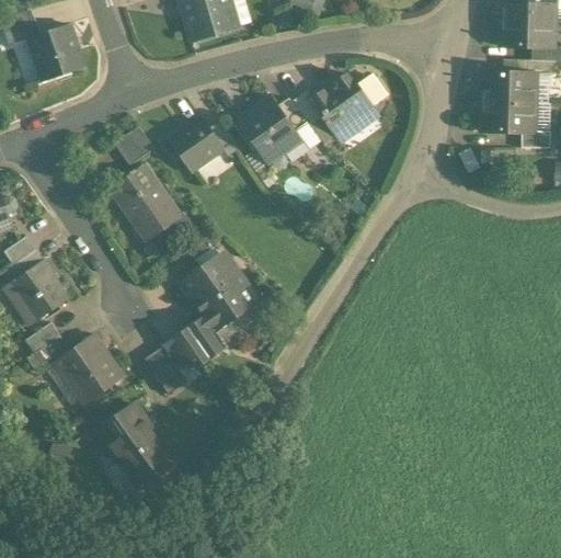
[(180,0),(193,38),(240,24),(239,22),(231,25),(224,0),(180,0)]
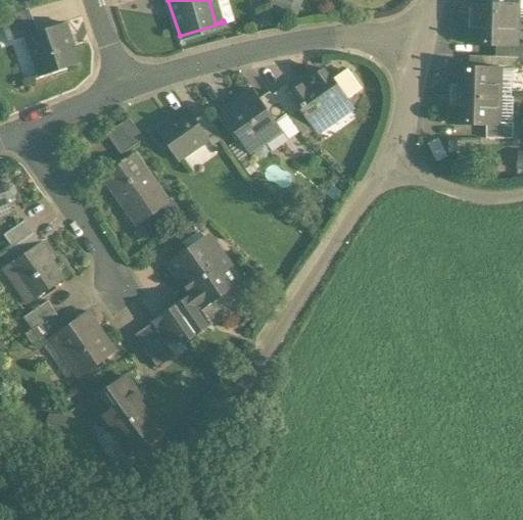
[(208,0),(216,24),(223,20),(224,22),(227,21),(227,20),(234,18),(228,0),(208,0)]
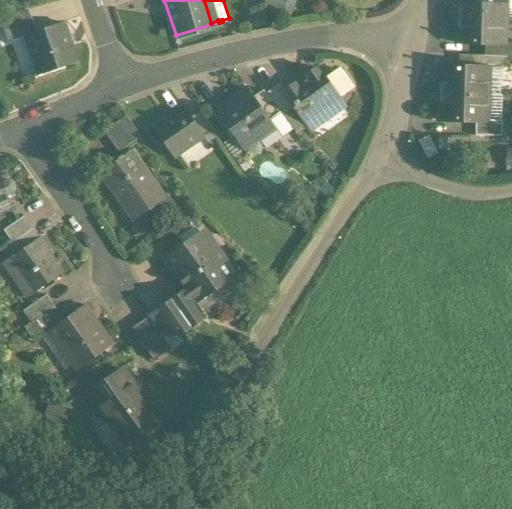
[(458,0),(458,13),(506,15),(506,0),(458,0)]
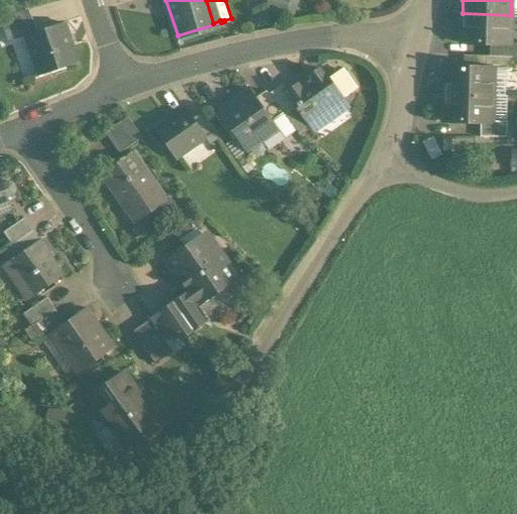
[(26,8),(0,15),(7,40),(25,34),(33,31),(26,8)]
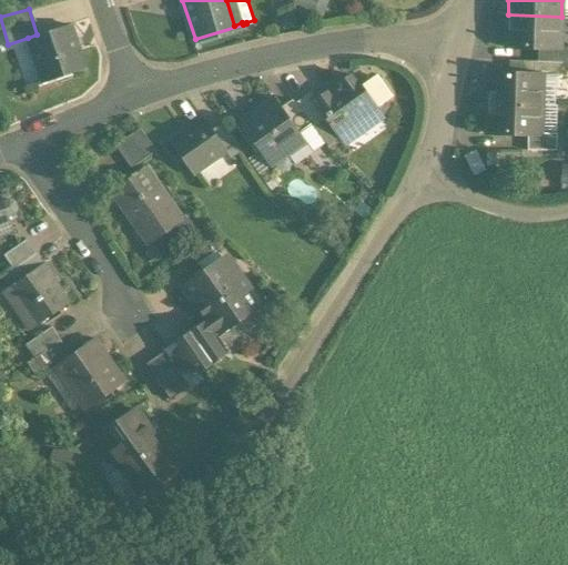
[(561,17),(508,14),(507,44),(560,47),(561,17)]
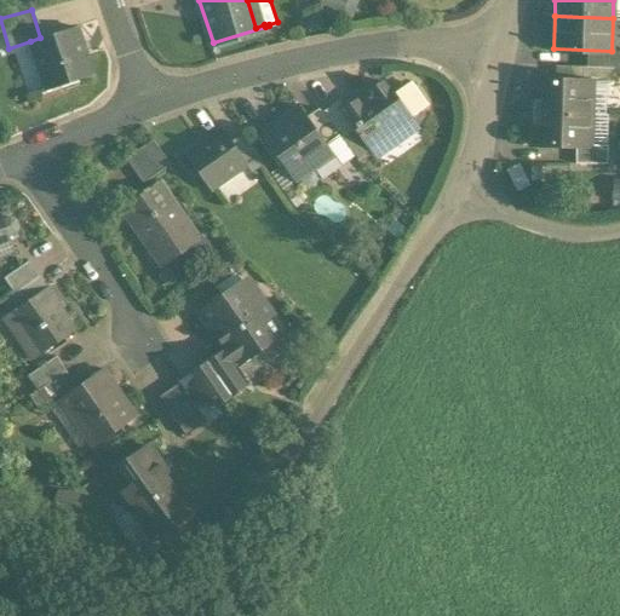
[(40,38),(30,41),(46,88),(95,72),(79,24),(40,38)]
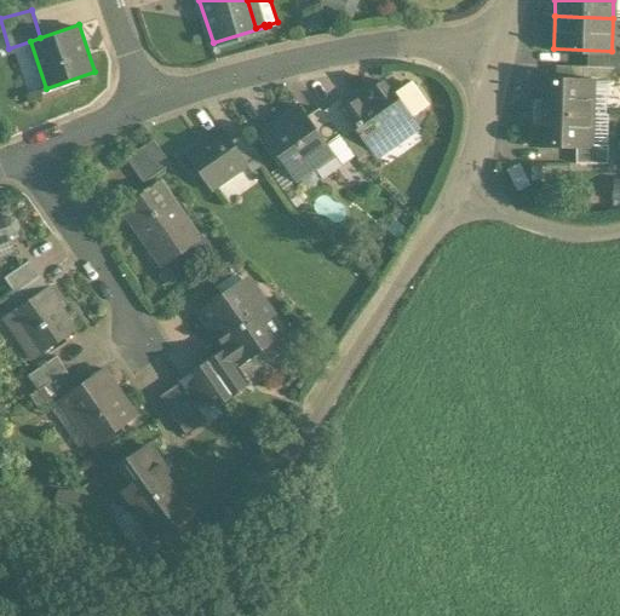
[(563,64),(562,78),(586,79),(586,64),(563,64)]
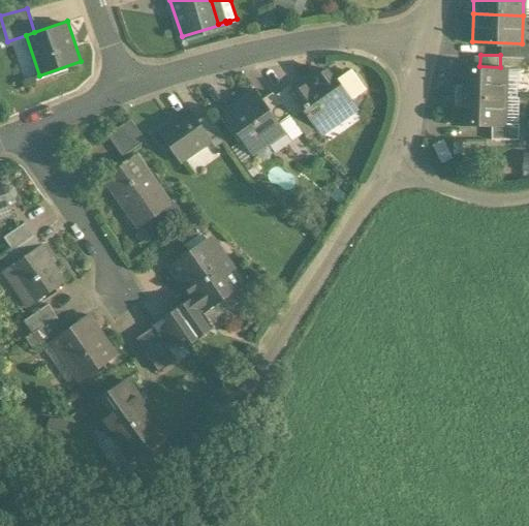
[(524,56),(500,55),(500,67),(505,67),(524,68),(524,56)]
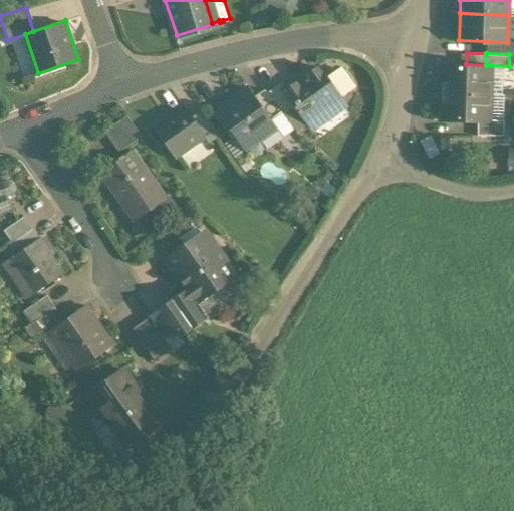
[(466,64),(443,63),(442,91),(490,92),(491,65),(486,65),(466,64)]
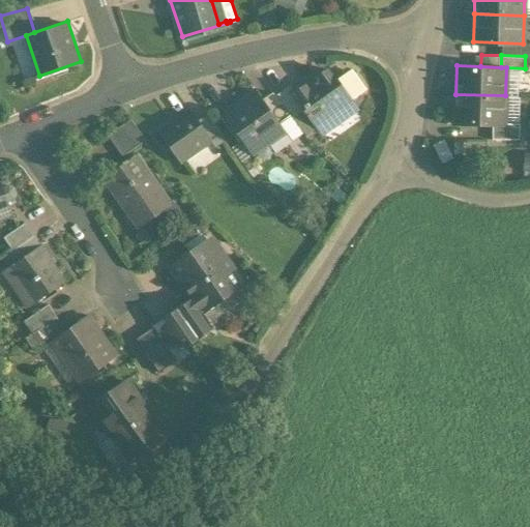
[(296,90),(294,91),(306,109),(313,118),(318,125),(352,100),(351,98),(336,79),(328,67),(296,90)]
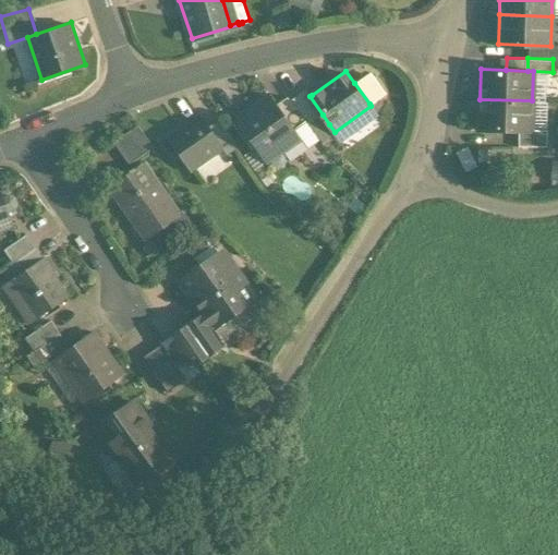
[(373,73),(368,73),(354,83),(370,104),(384,94),(384,89),(373,73)]
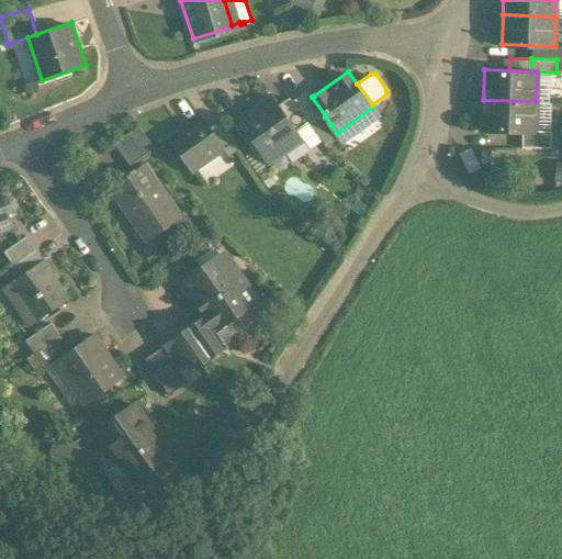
[(312,125),(325,115),(312,97),(314,96),(308,88),(292,99),(307,121),(312,125)]
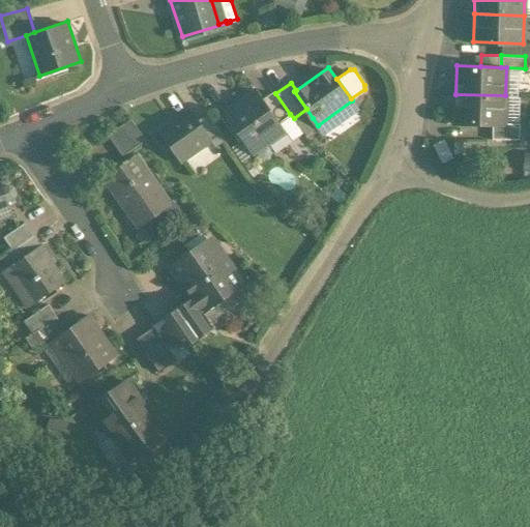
[(263,97),(257,88),(224,112),(228,118),(252,152),(286,129),(280,121),(263,97)]
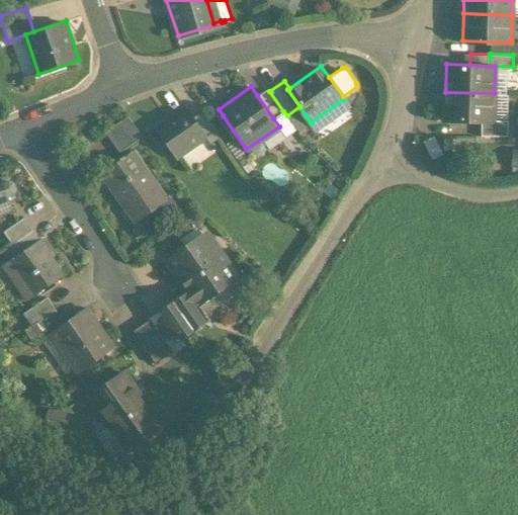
[(273,118),(283,111),(269,91),(267,88),(257,95),(273,118)]
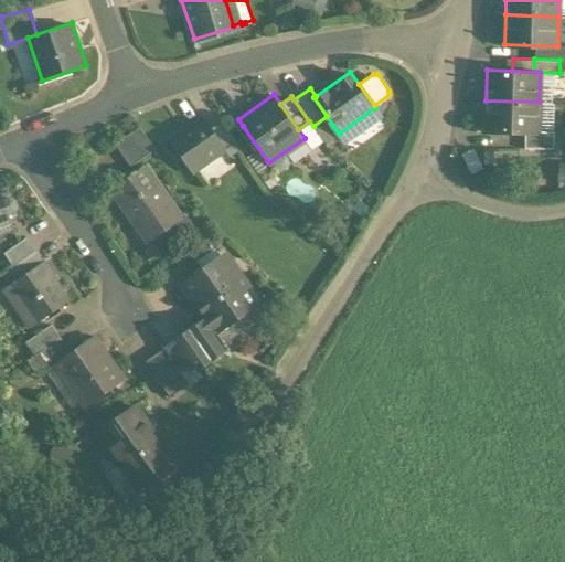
[(539,102),(486,101),(484,130),(525,131),(537,131),(537,130),(539,102)]
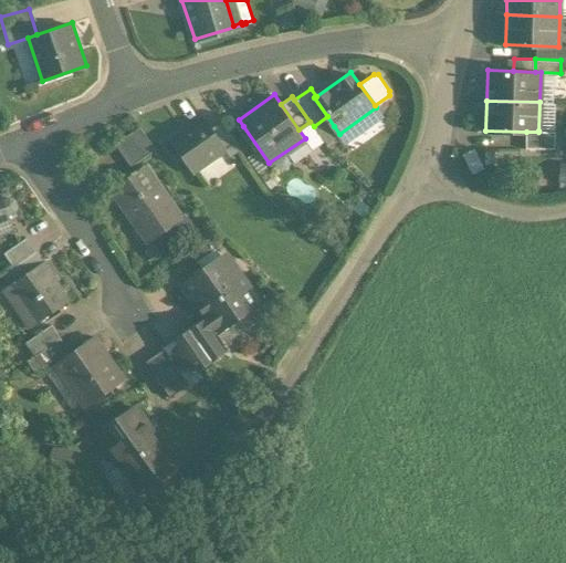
[(376,107),(339,134),(345,141),(381,115),(376,107)]
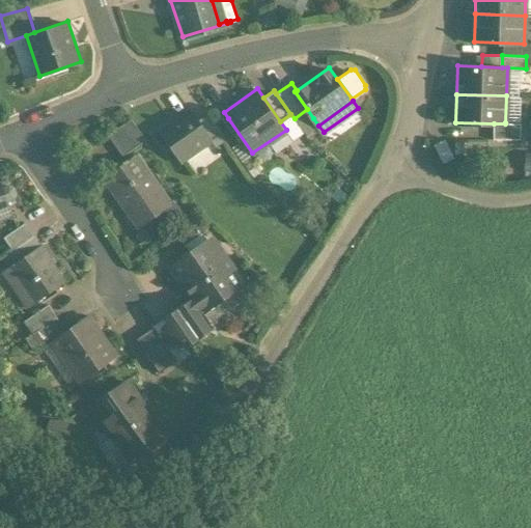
[(191,108),(160,130),(183,161),(212,140),(213,139),(198,119),(191,108)]
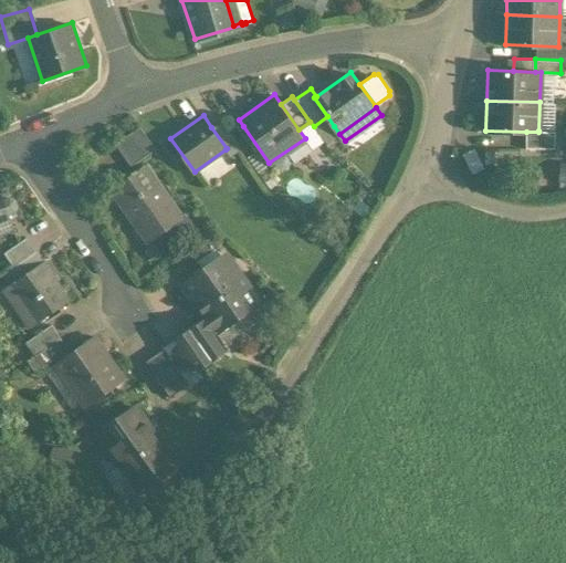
[(327,116),(314,126),(321,136),(334,126),(327,116)]
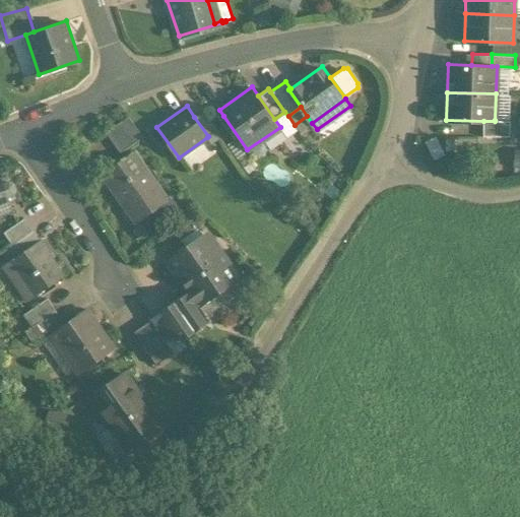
[(222,135),(204,110),(194,117),(208,136),(207,137),(212,143),(222,135)]
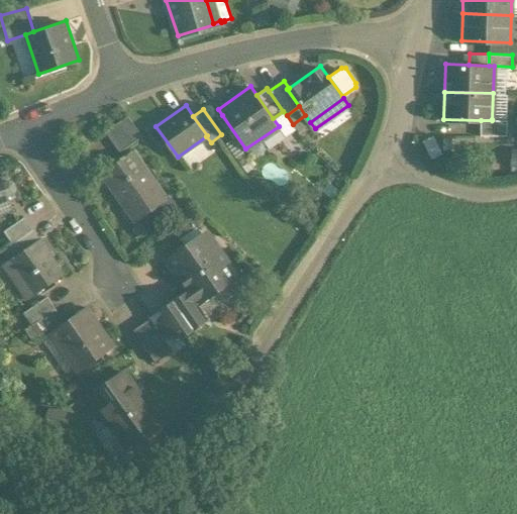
[(283,111),(273,118),(279,126),(286,137),(296,129),(293,124),(287,115),(283,111)]
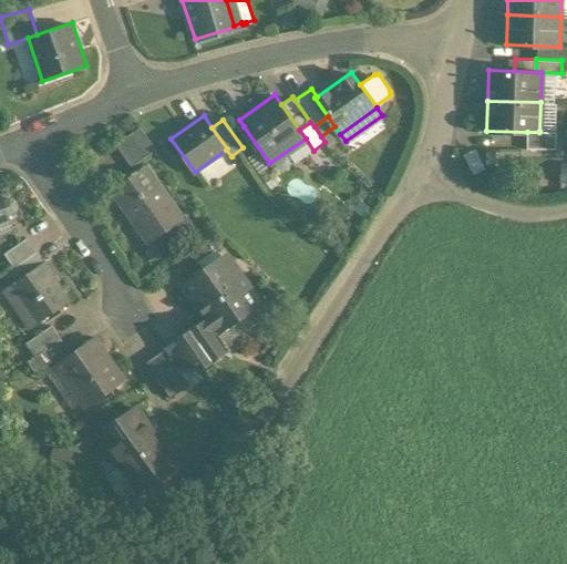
[(156,149),(143,130),(141,126),(138,127),(116,143),(132,165),(156,149)]
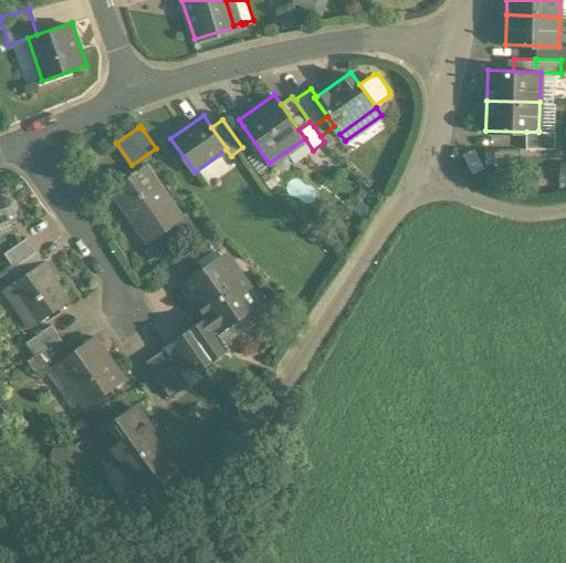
[(538,131),(538,132),(526,132),(526,147),(555,147),(555,131),(538,131)]
